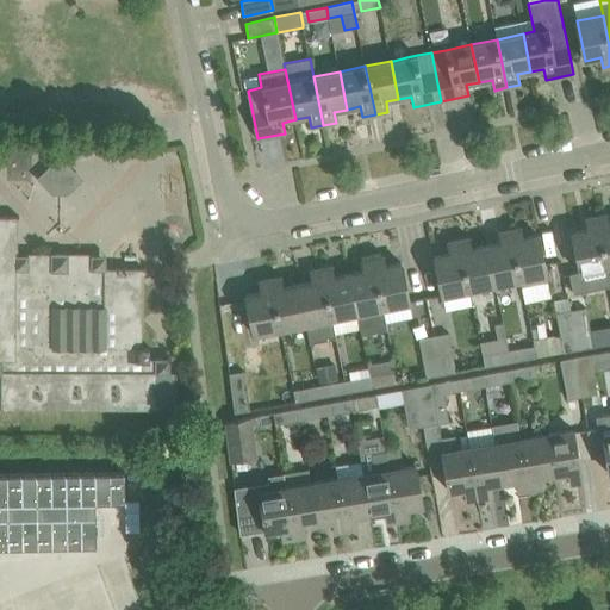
[(41,179),(54,192),(67,192),(80,179),(67,166),(54,166),(41,179)]
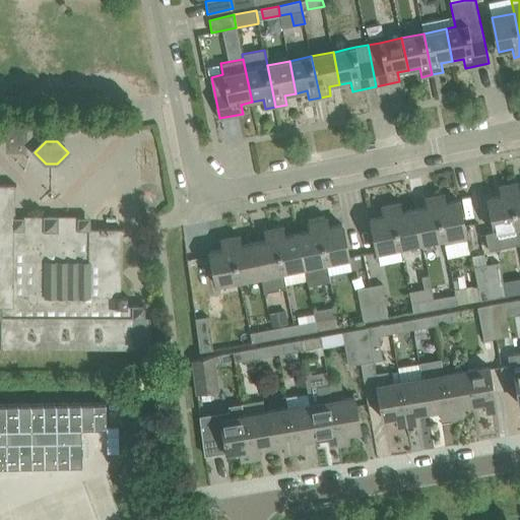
[(518,182),(509,184),(517,228),(519,226),(519,191),(518,182)]
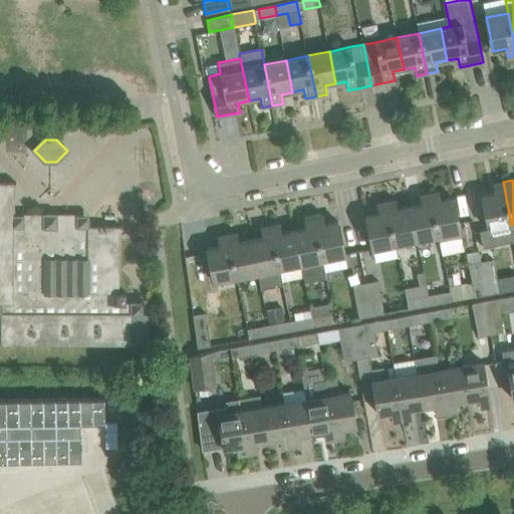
[(16,184),(16,183),(0,182),(0,343),(1,343),(1,345),(2,345),(2,343),(131,343),(131,346),(132,346),(132,344),(148,344),(149,313),(144,313),(144,302),(133,302),(125,302),(125,292),(120,292),(120,291),(117,291),(118,227),(120,227),(120,226),(78,226),(78,215),(55,215),(55,226),(46,226),(46,215),(22,215),(22,226),(13,226),(13,184),(16,184)]
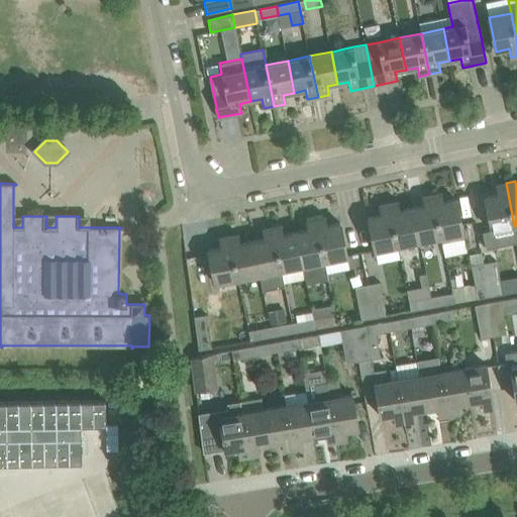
[(485,197),(489,217),(492,231),(514,226),(506,183),(496,185),(498,194),(485,197)]
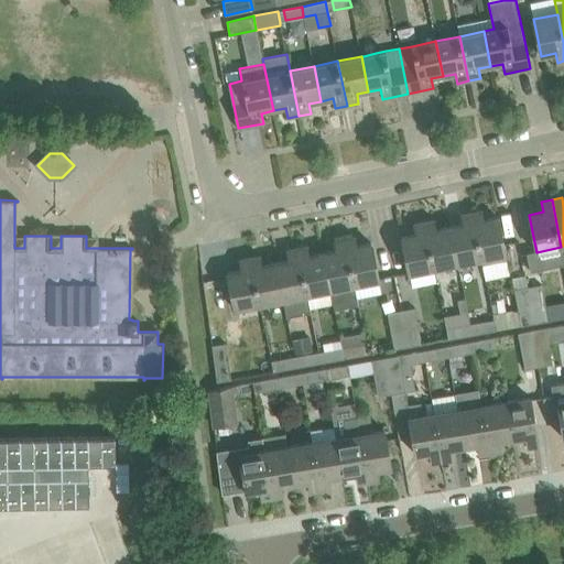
[(481,209),(472,212),(481,259),(506,255),(498,217),(484,219),(481,209)]
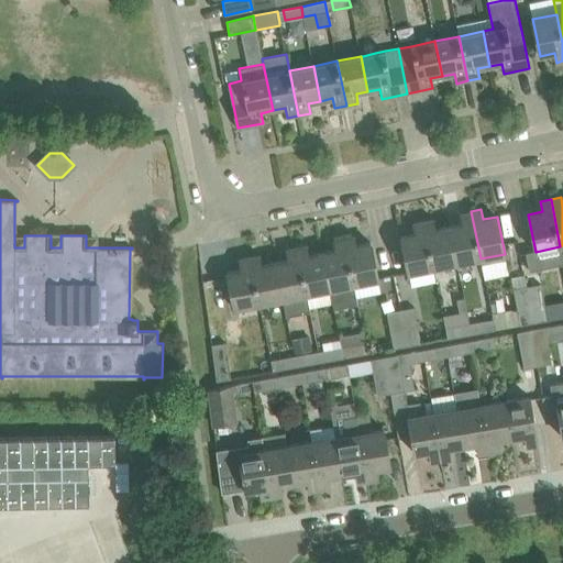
[(462,223),(449,227),(456,264),(481,258),(471,211),(460,213),(462,223)]
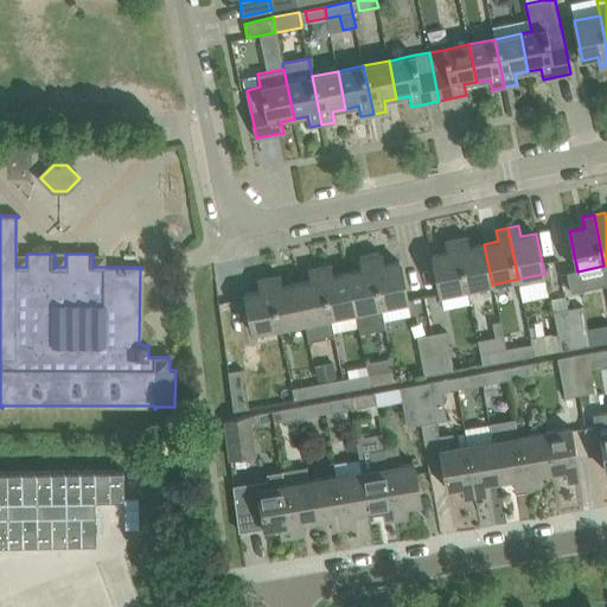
[(467,236),(457,238),(467,289),(492,285),(484,244),(470,247),(467,236)]
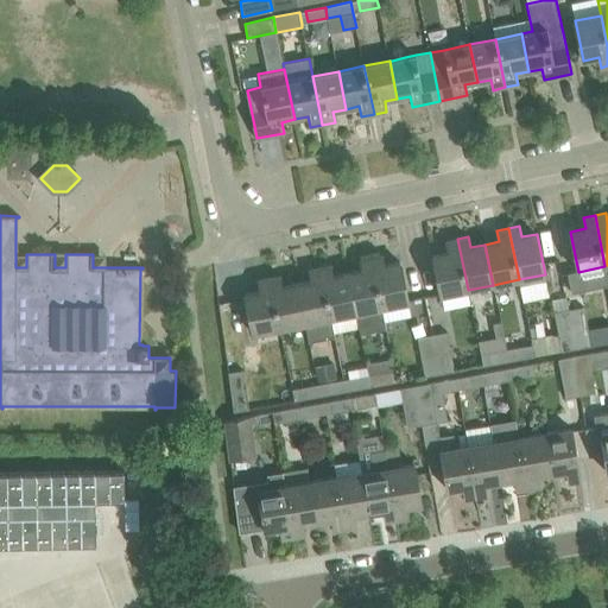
[(432,255),(437,278),(441,296),(468,290),(457,239),(445,241),(448,252),(432,255)]
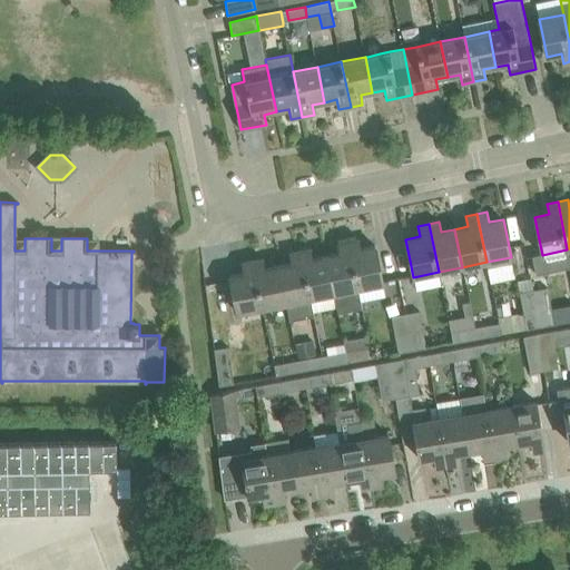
[(359,238),(349,241),(357,288),(383,283),(375,246),(361,248),(359,238)]
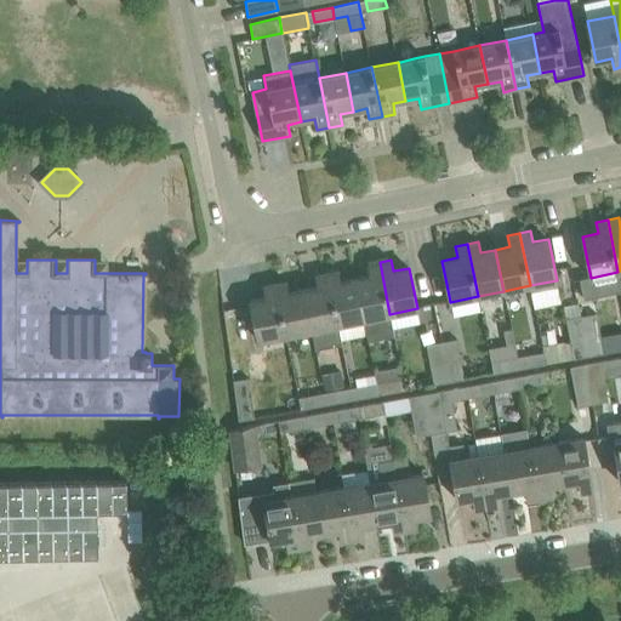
[(394,335),(389,314),(380,262),(368,265),(370,275),(355,279),(364,319),(368,341),(394,335)]
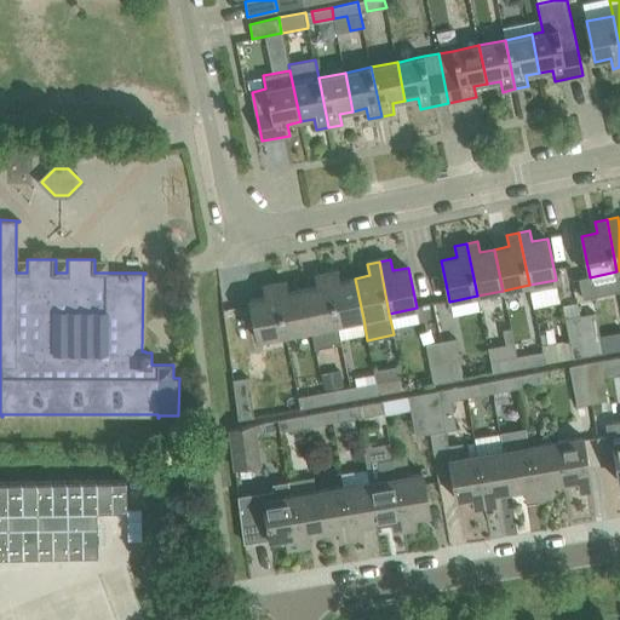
[(338,270),(327,273),(337,325),(363,319),(355,279),(340,281),(338,270)]
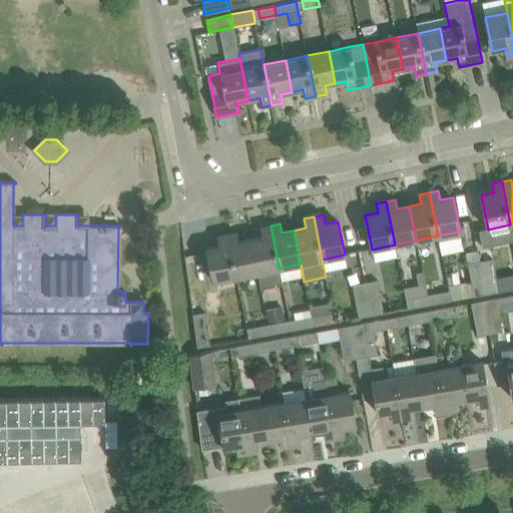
[(263,236),(250,238),(258,273),(279,269),(271,225),(261,227),(263,236)]
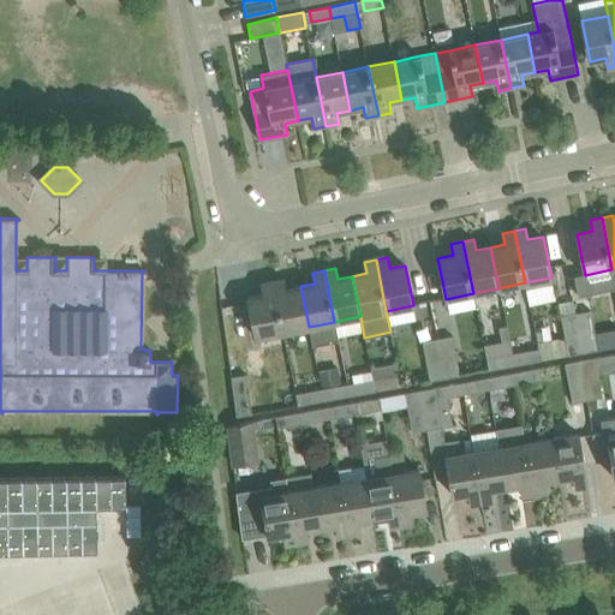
[(282,333),(309,327),(300,286),(286,290),(284,279),(273,281),(282,333)]
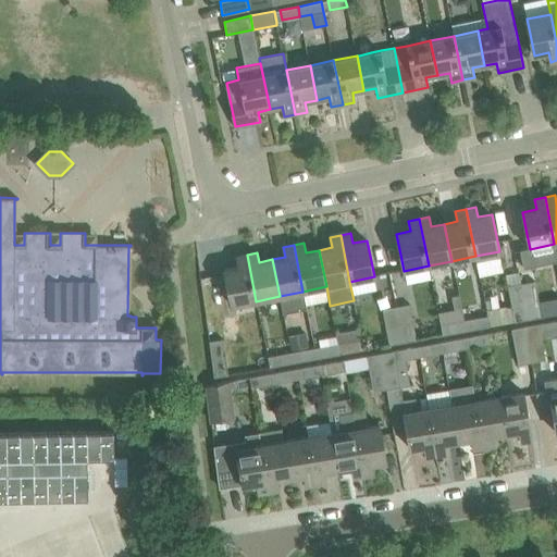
[(232,306),(254,301),(256,301),(247,255),(236,257),(238,267),(224,270),(232,306)]
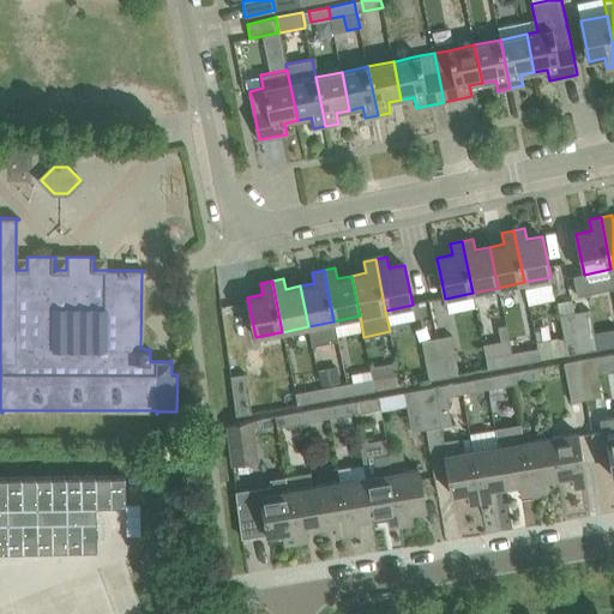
[(575,313),(582,351),(596,349),(590,309),(575,313)]
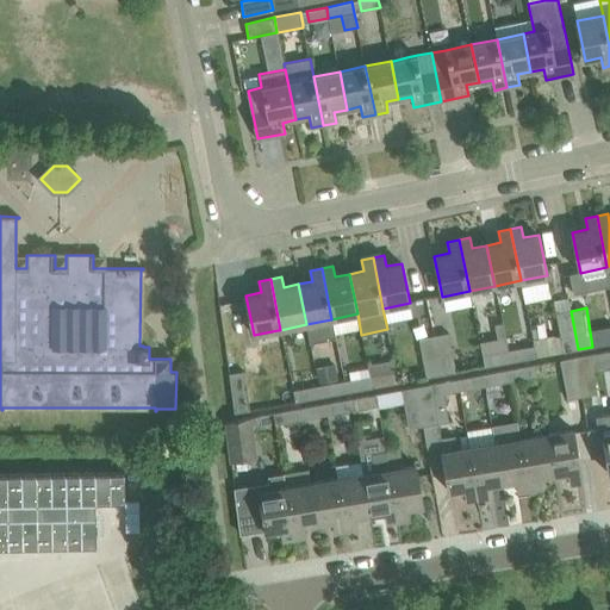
[(564,353),(578,349),(571,311),(556,313),(564,353)]
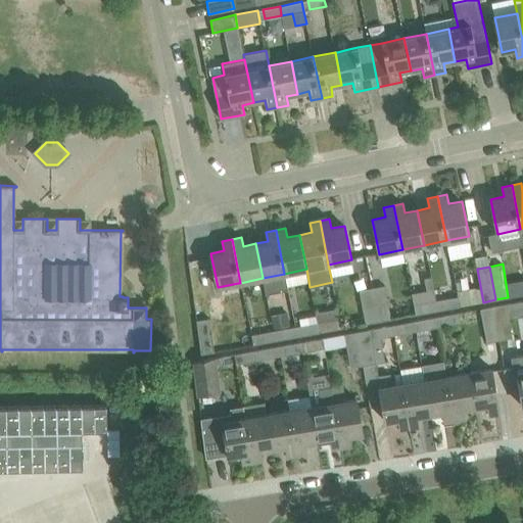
[(372,288),(378,322),(390,319),(384,286),(372,288)]
